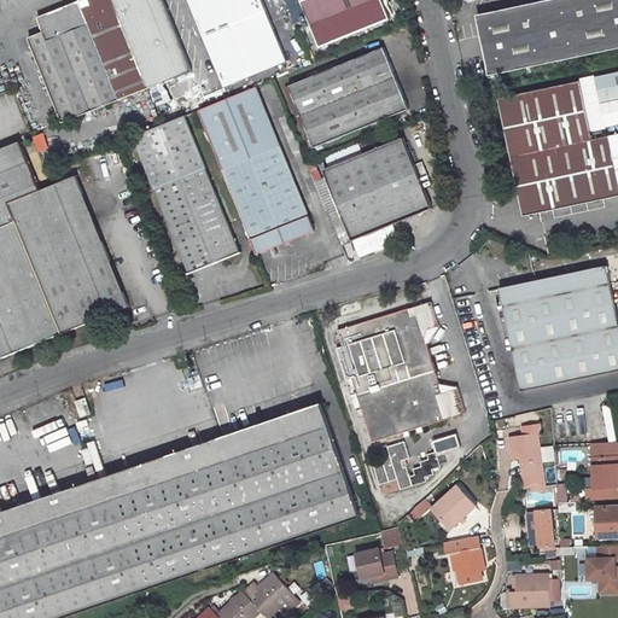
[(80,0),(63,7),(85,59),(104,106),(191,71),(161,0),(80,0)]
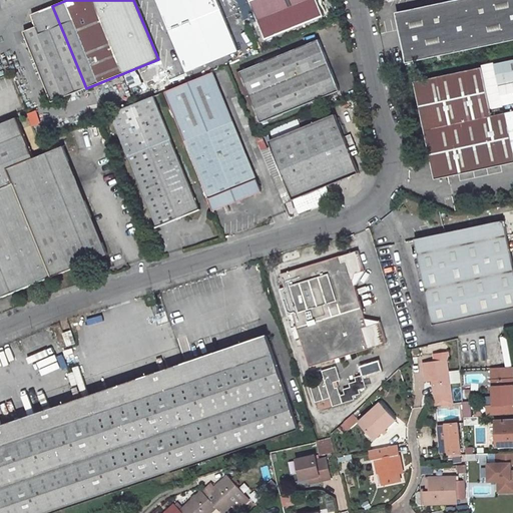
[(211,0),(154,0),(184,72),(233,52),(211,0)]
